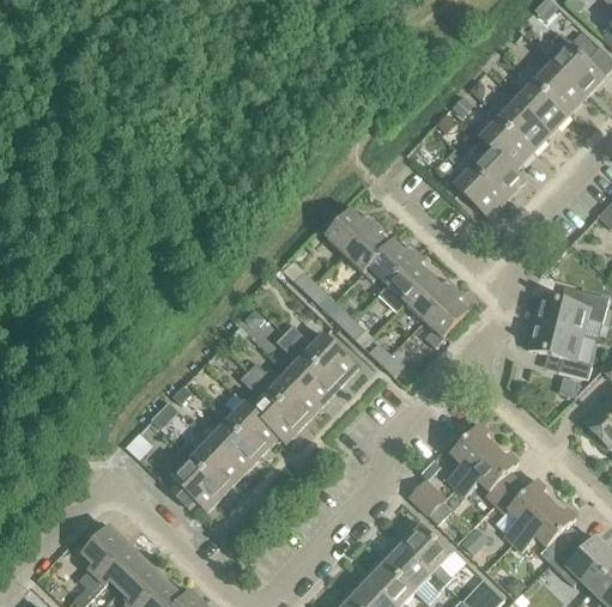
[(601,0),(606,4),(611,8),(611,25),(611,26),(611,28),(611,0),(601,0)]
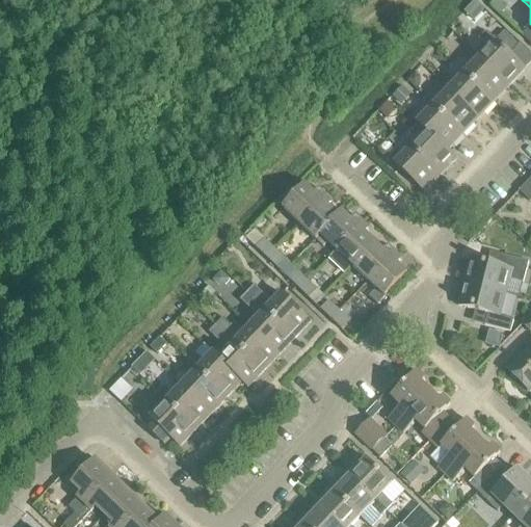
[(530,24),(530,23),(522,32),(530,41),(530,38),(530,24)]
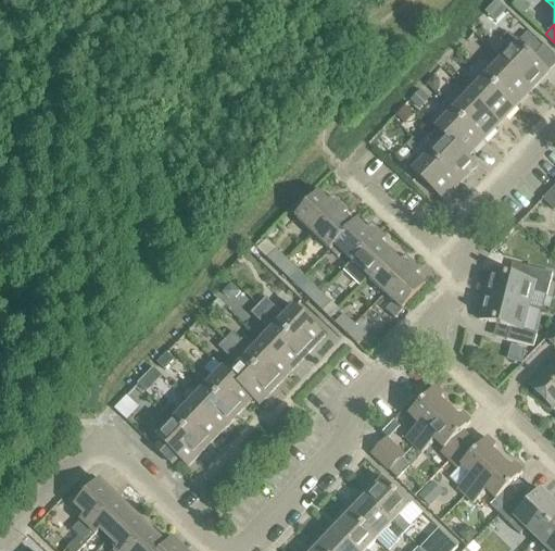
[(509,47),(500,57),(531,86),(547,70),(532,53),(540,46),(532,38),(524,46),(507,30),(501,38),(509,47)]
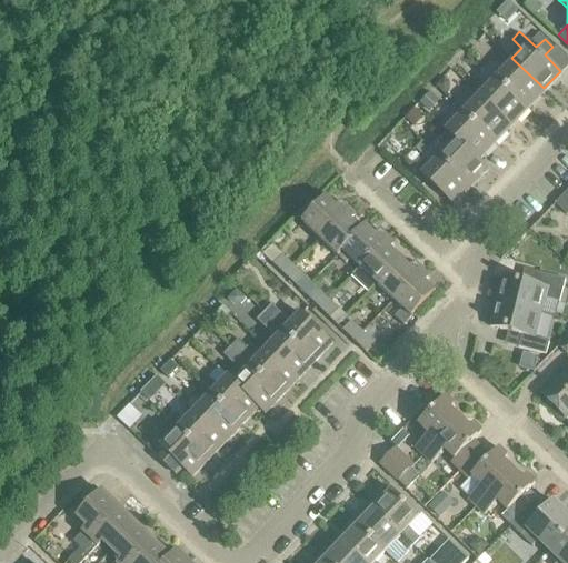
[(494,58),(485,67),(526,106),(544,88),(511,58),(502,68),(494,58)]
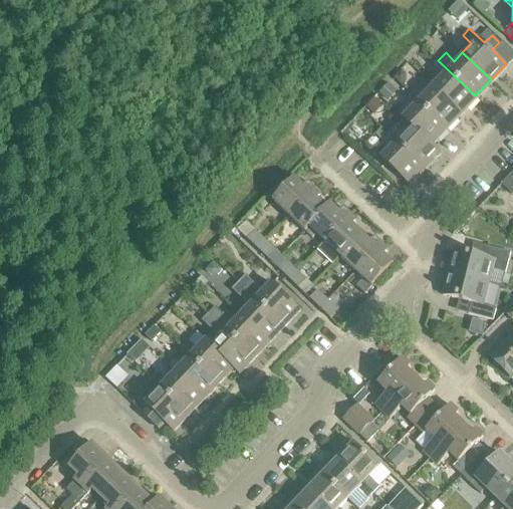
[(442,74),(432,83),(460,111),(475,95),(438,60),(433,65),(442,74)]
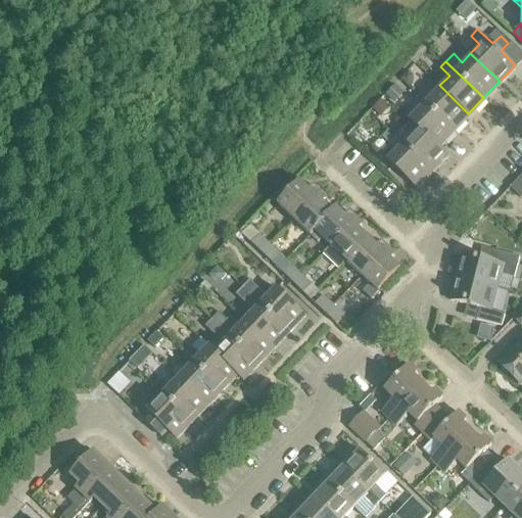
[(407,67),(399,75),(408,83),(412,78),(412,72),(407,67)]
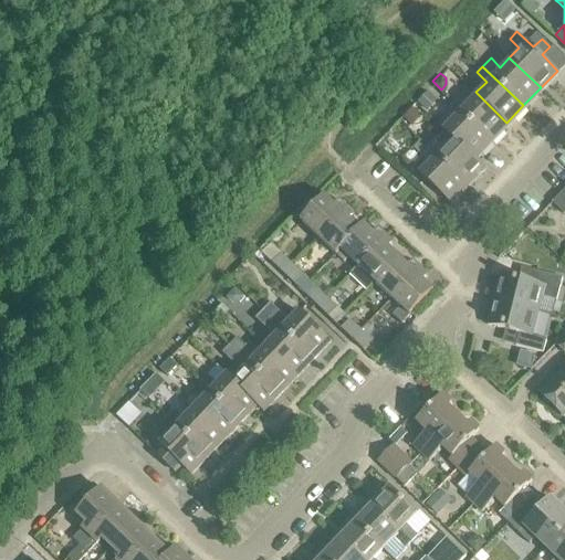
[(426,87),(416,97),(425,105),(435,95),(426,87)]
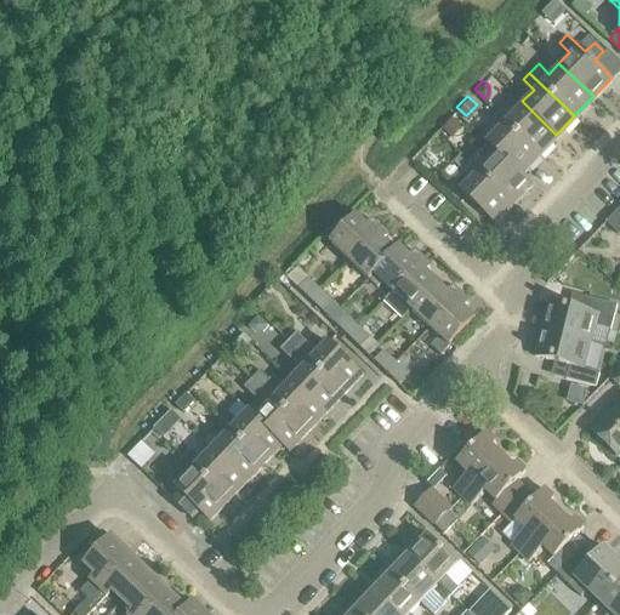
[(502,101),(493,110),(538,153),(556,135),(522,101),(512,110),(502,101)]
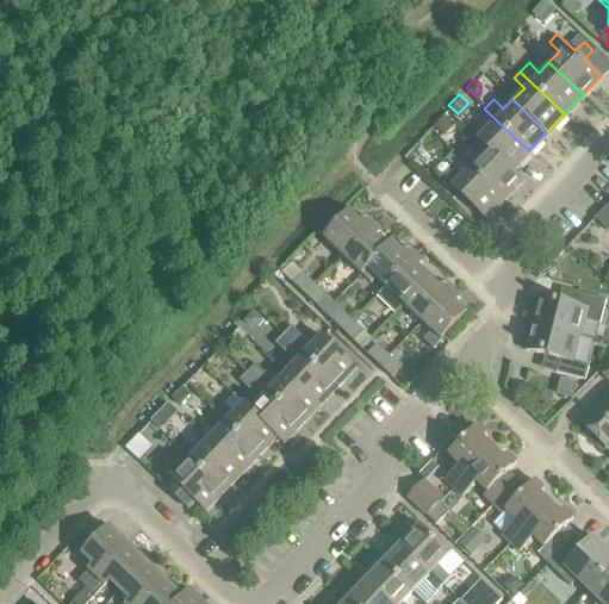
[(477,136),(488,147),(510,169),(513,167),(528,150),(484,109),(477,116),(488,125),(477,136)]
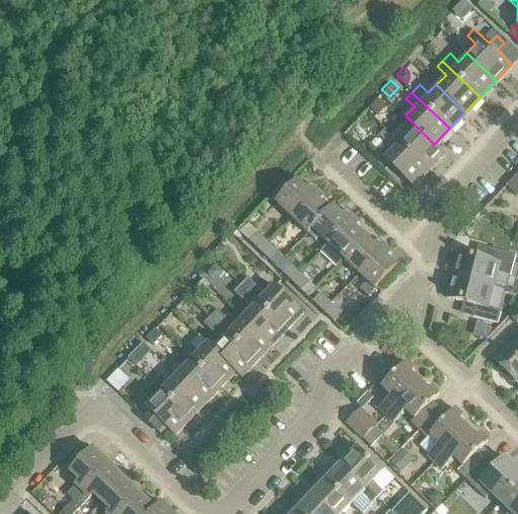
[(376,94),(368,103),(376,112),(384,102),(376,94)]
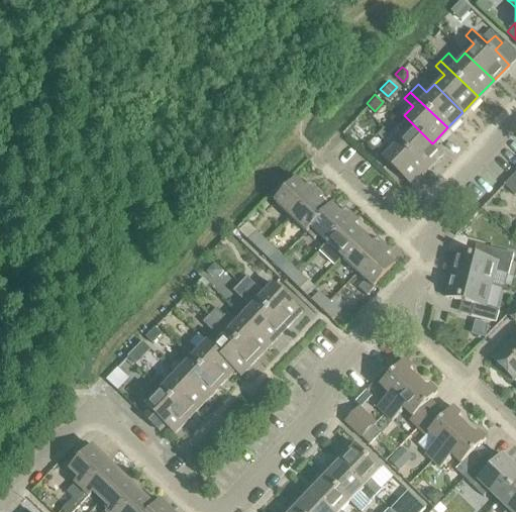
[(396,123),(388,131),(426,168),(442,150),(434,141),(432,143),(413,124),(405,132),(396,123)]
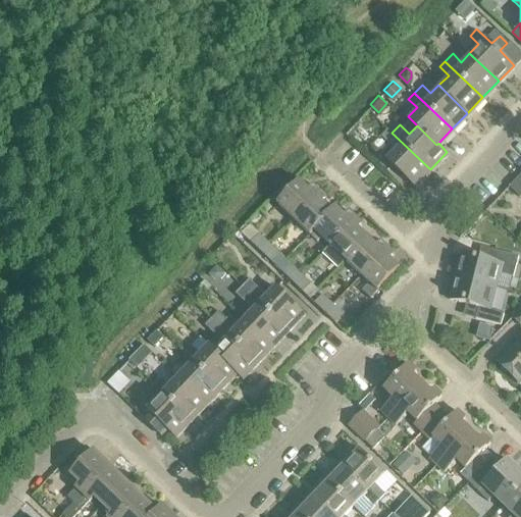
[(385,126),(380,133),(386,138),(392,133),(385,126)]
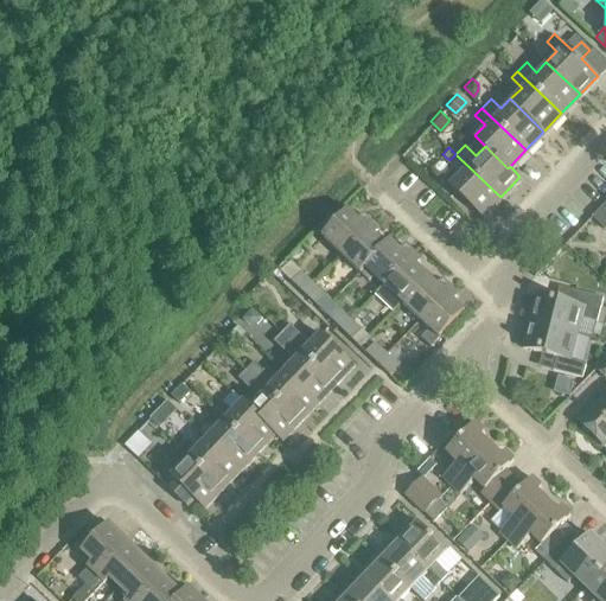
[(501,197),(455,154),(450,160),(448,161),(459,172),(450,181),(483,215),(501,197)]
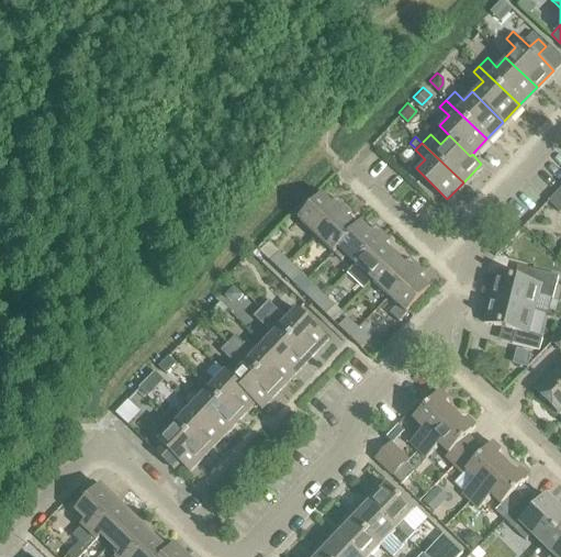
[(560,211),(560,186),(549,200),(560,212),(560,211)]
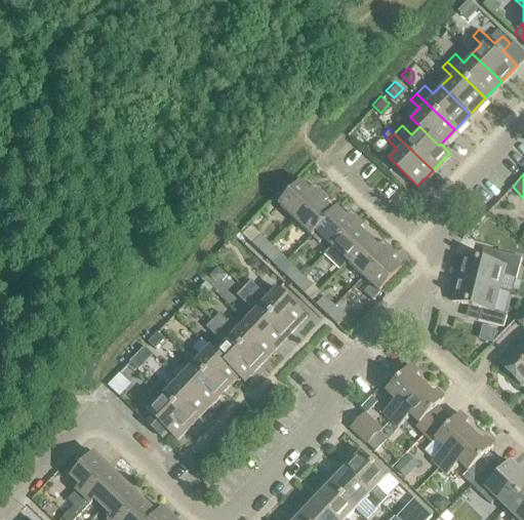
[(277,203),(293,218),(320,191),(313,184),(309,188),(299,180),(277,203)]
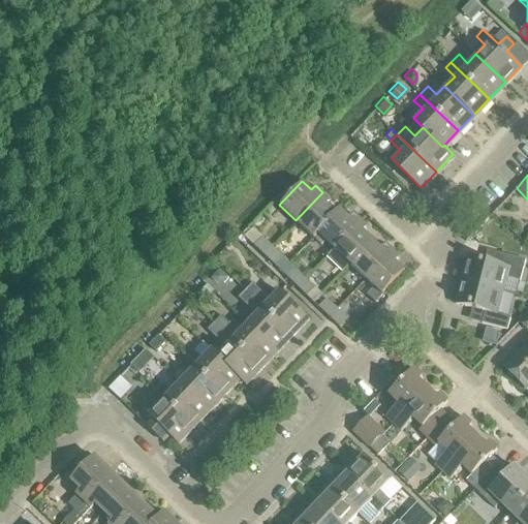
[(296,220),(312,236),(339,209),(338,208),(334,212),(324,203),(329,198),(322,192),(296,220)]
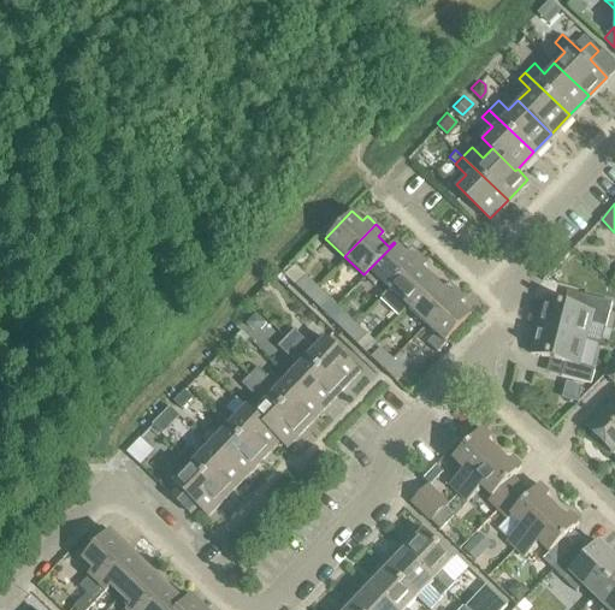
[(378,279),(388,288),(419,256),(409,247),(404,252),(395,243),(364,274),(373,284),(378,279)]
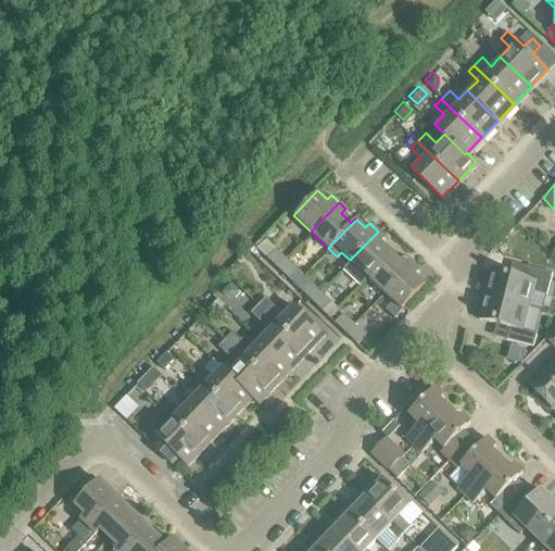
[(349,261),(343,266),(360,283),(365,276),(389,251),(379,242),(383,238),(377,232),(349,261)]
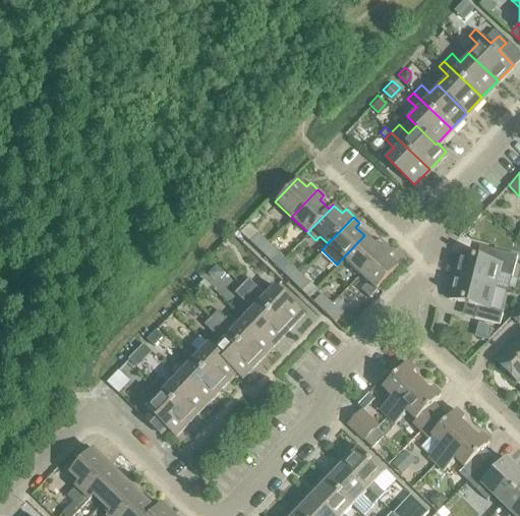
[(241,231),(261,249),(269,241),(249,223),(241,231)]
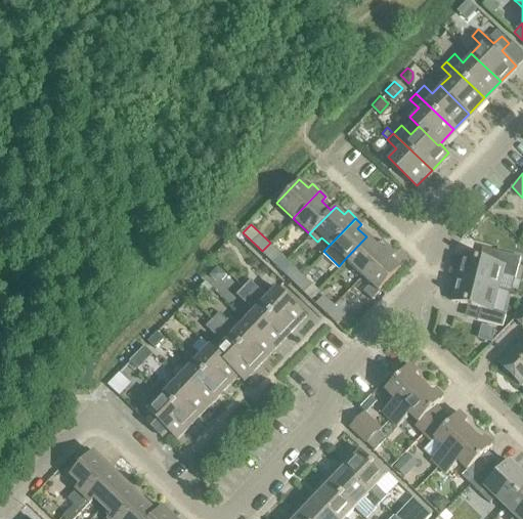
[(344,260),(360,275),(387,249),(380,241),(376,246),(366,236),(344,260)]
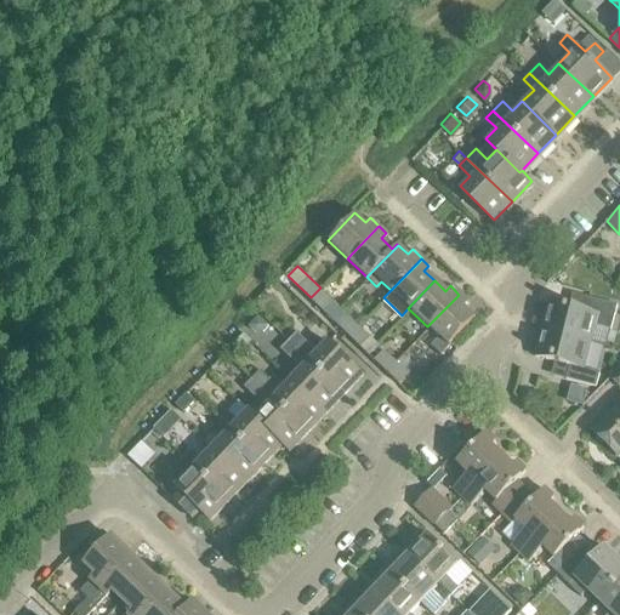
[(311,297),(331,315),(340,305),(320,288),(311,297)]
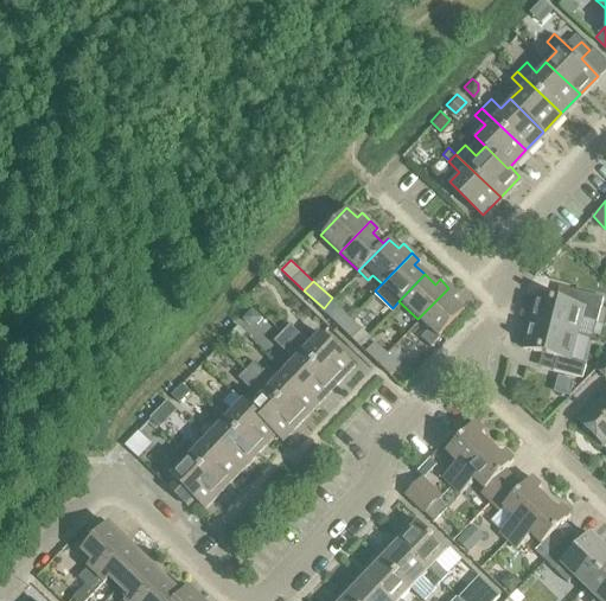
[(448,288),(418,319),(427,328),(418,337),(428,346),(437,338),(463,311),(451,300),(455,294),(448,288)]
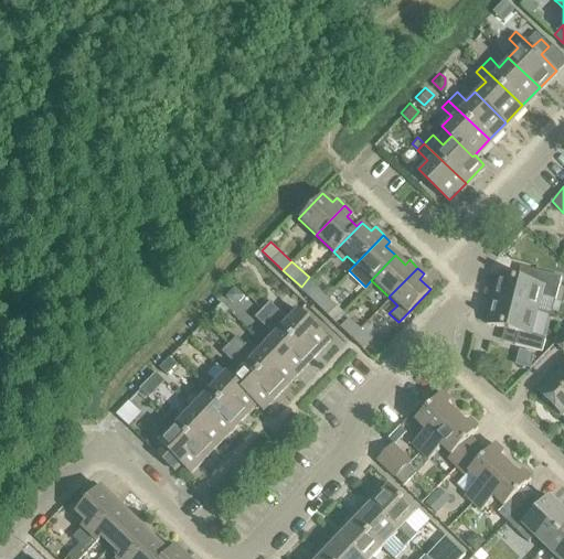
[(500,271),(492,298),(536,309),(541,293),(555,297),(561,275),(534,268),(531,280),(500,271)]
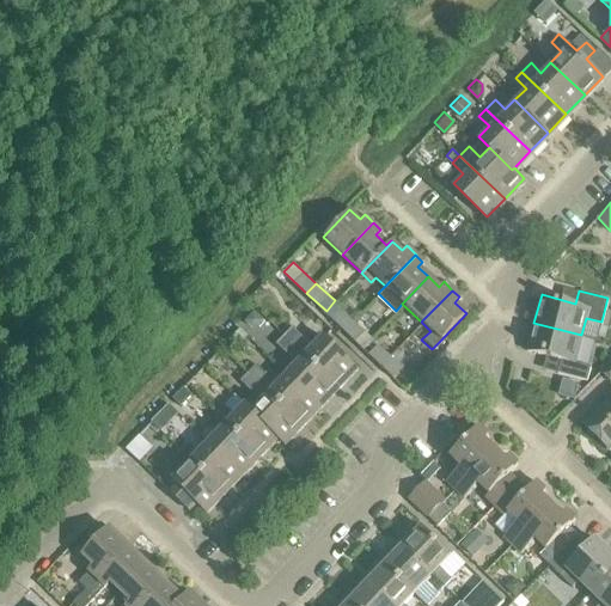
[(327,311),(346,328),(354,319),(335,300),(327,311)]
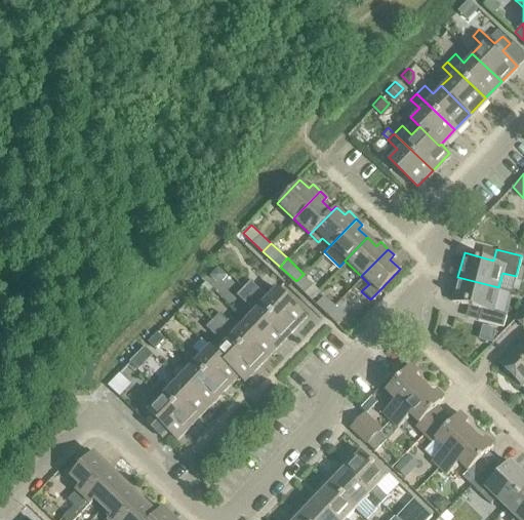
[(216,262),(208,271),(212,275),(220,275),(226,270),(216,262)]
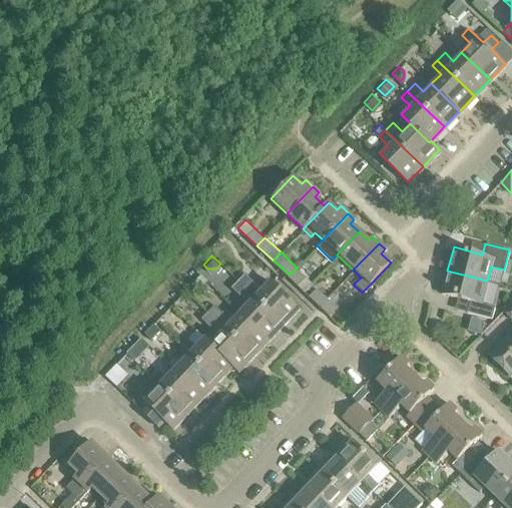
[(297,268),(290,275),(299,284),(307,276),(297,268)]
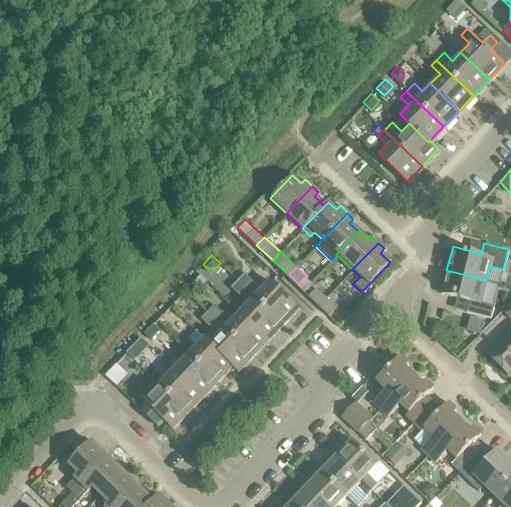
[(200,270),(191,279),(198,286),(207,276),(200,270)]
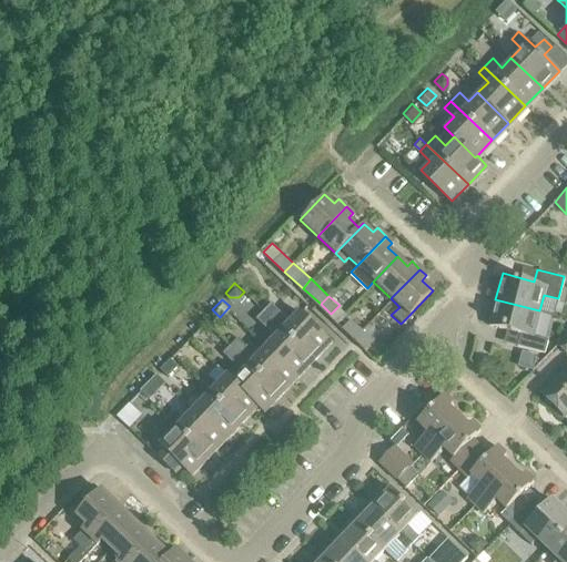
[(539,310),(495,299),(488,324),(519,331),(517,344),(544,351),(547,338),(533,335),(539,310)]
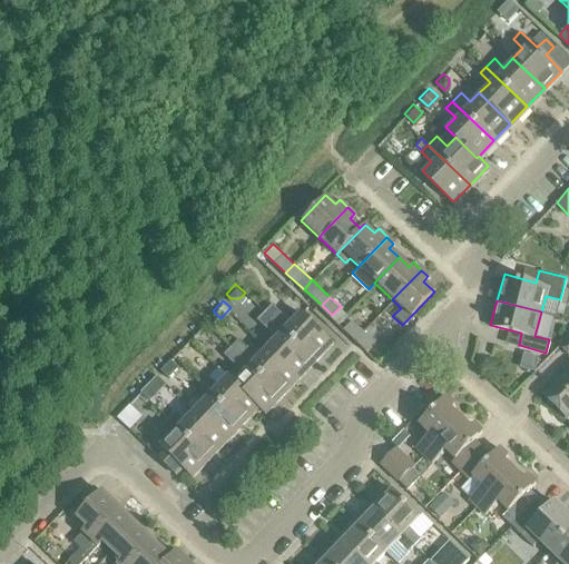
[(272,302),(262,312),(313,360),(331,343),(300,313),(292,320),(272,302)]
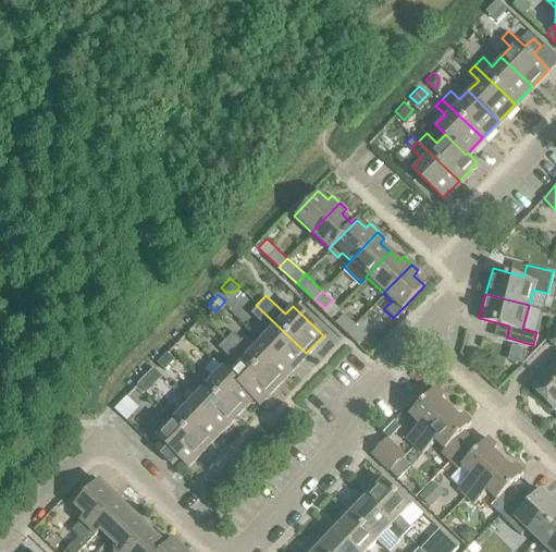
[(270,329),(259,341),(289,369),(306,353),(256,305),(250,310),(270,329)]
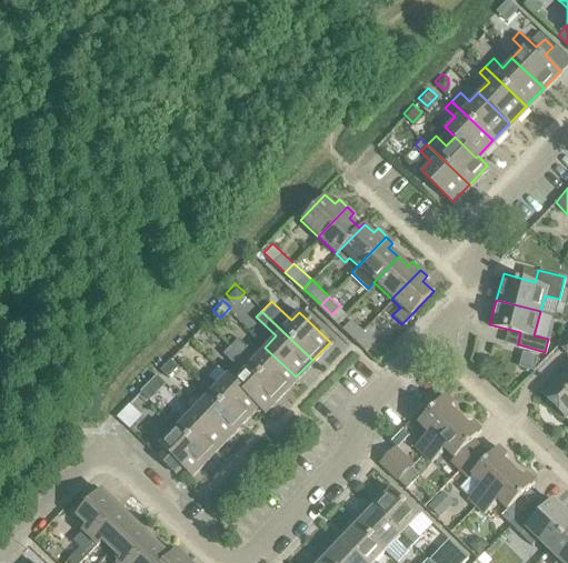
[(342,327),(356,339),(365,329),(364,328),(351,317),(342,327)]
